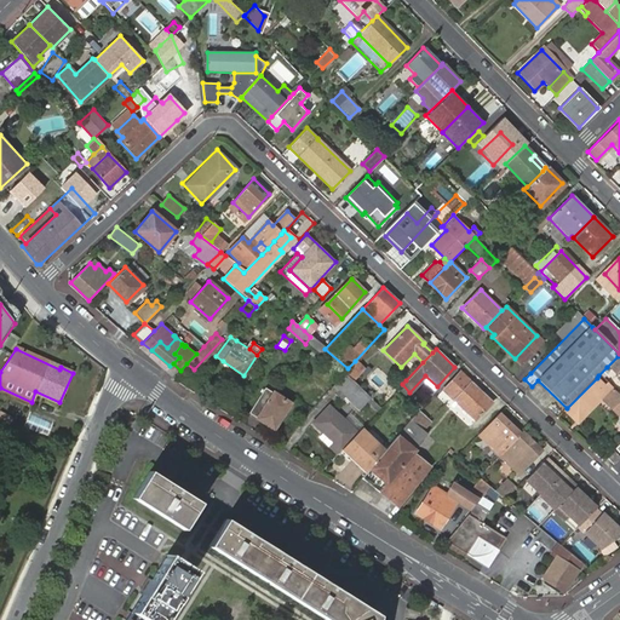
[(619,354),(609,366),(619,377),(619,354)]
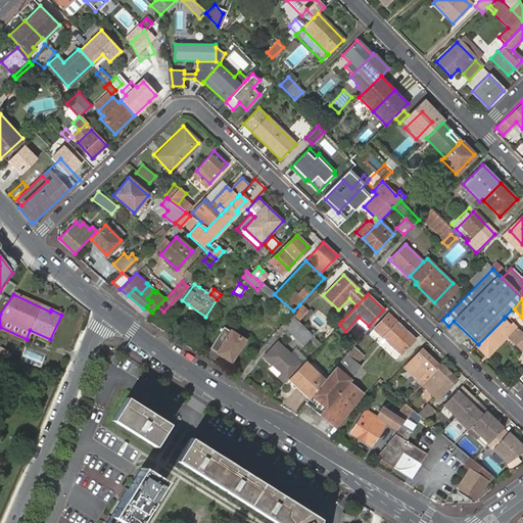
[(299,304),(293,311),(290,315),(296,321),(306,311),(299,304)]
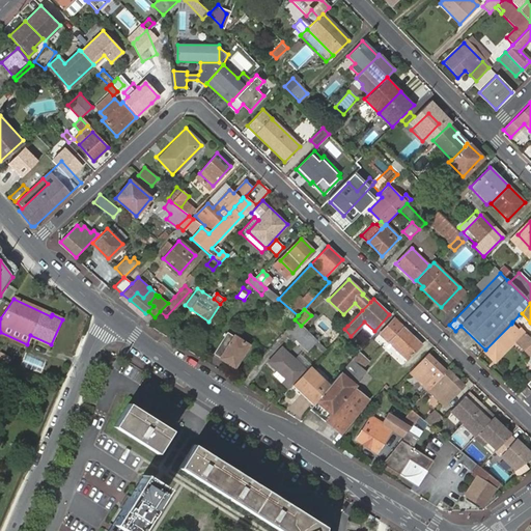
[(420,345),(393,318),(380,334),(403,358),(400,361),(403,363),(420,345)]
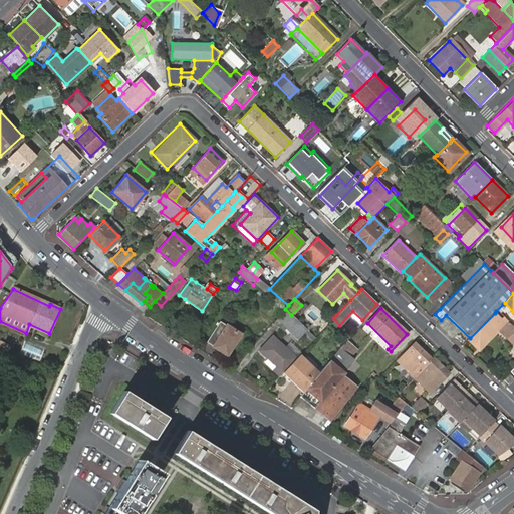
[(285,309),(275,320),(295,338),(304,328),(291,315),(285,309)]
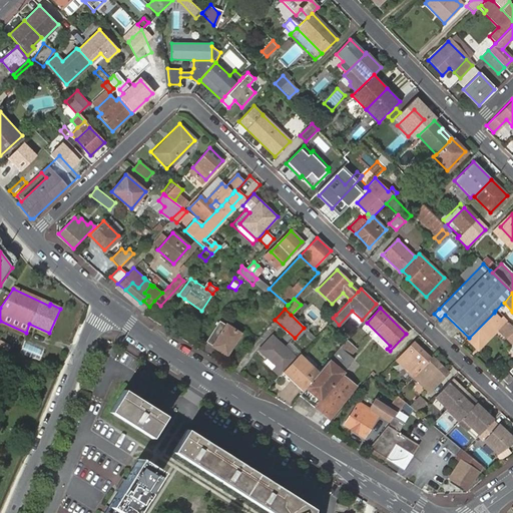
[(512,348),(512,331),(506,325),(508,323),(502,317),(500,319),(494,313),(469,338),(466,341),(476,350),(495,330),(512,348)]
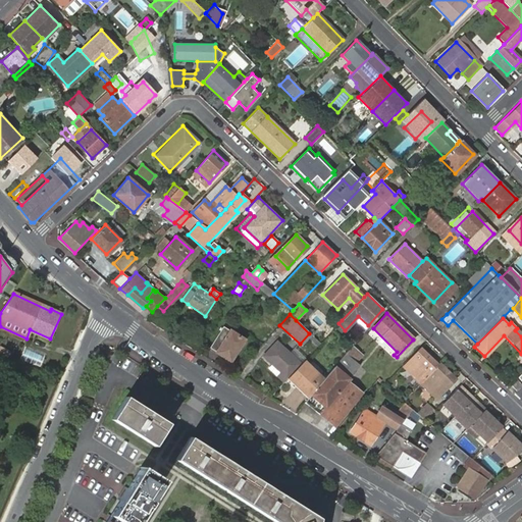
[(244,338),(223,326),(209,348),(229,361),(244,338)]
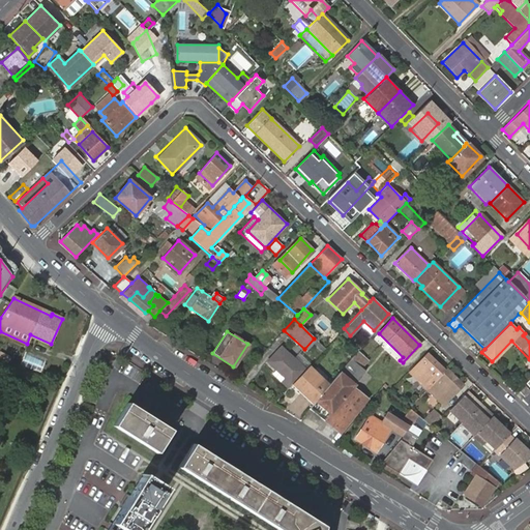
[(283,380),(289,386),(292,384),(305,369),(281,346),(267,360),(285,377),(283,380)]
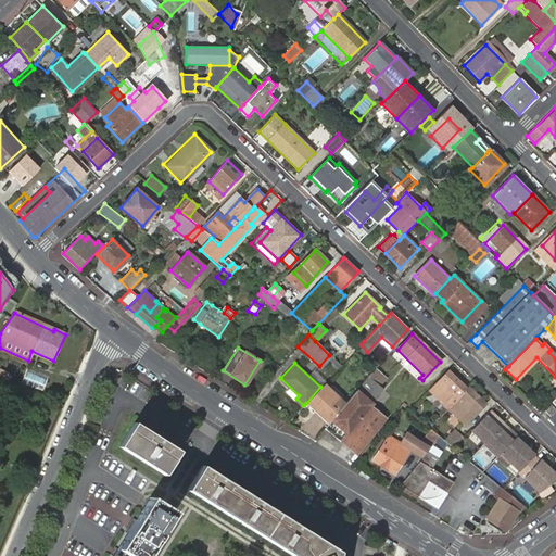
[(465,388),(447,371),(430,389),(449,406),(465,388)]
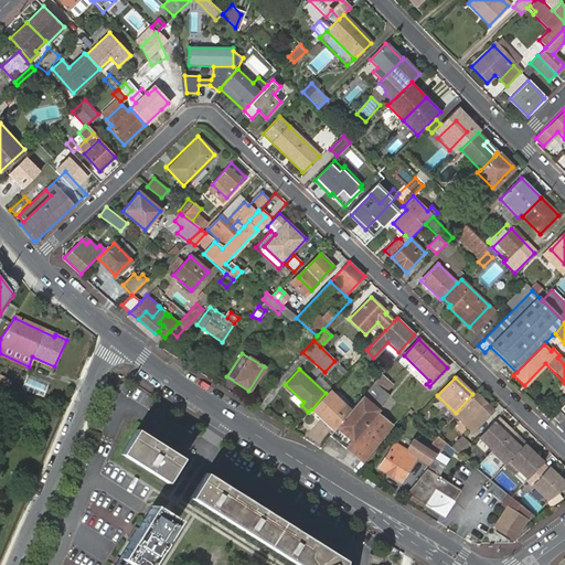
[(373,383),(381,390),(384,385),(377,380),(373,383)]
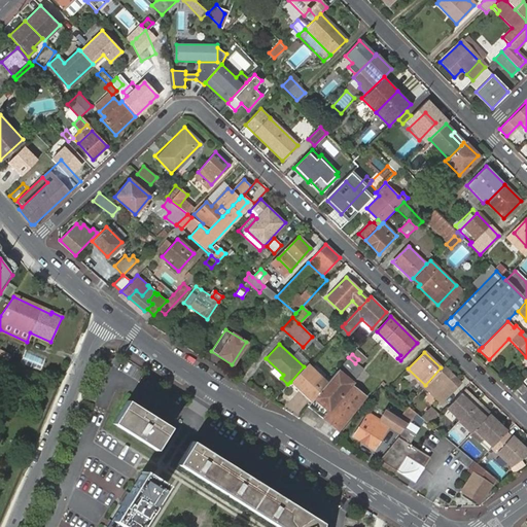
[(344,377),(355,363),(348,357),(337,371),(344,377)]
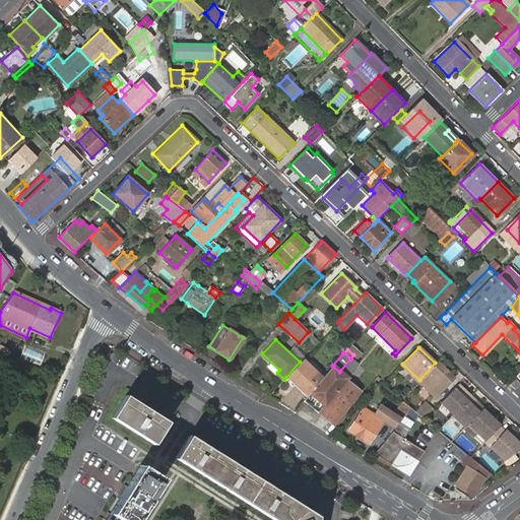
[(323,378),(303,359),(300,362),(286,377),(308,396),(313,390),(322,379),(323,378)]
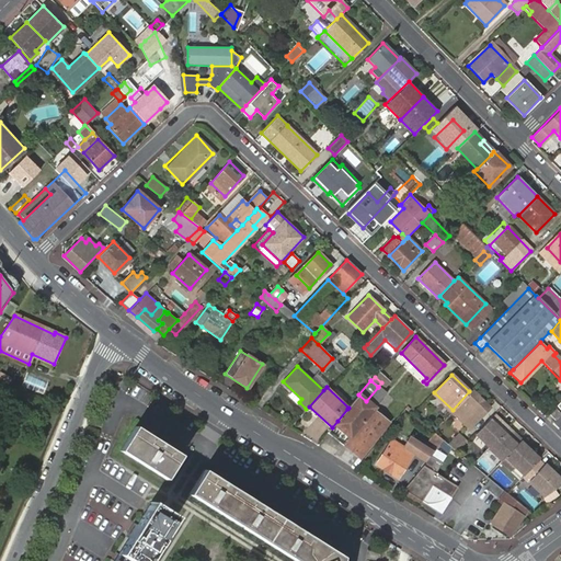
[(471,390),(469,391),(453,410),(470,427),(489,407),(471,390)]
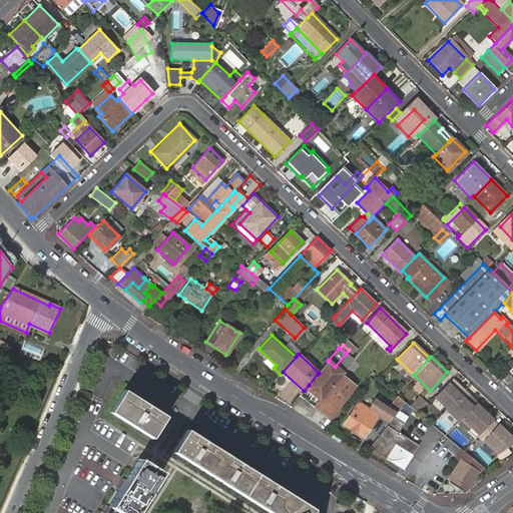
[(304,391),(300,396),(329,419),(355,387),(332,368),(323,379),(318,374),(309,385),(304,391)]
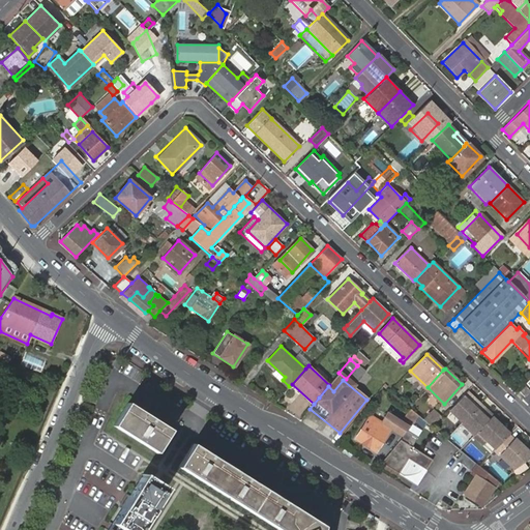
[(472,400),(465,392),(447,410),(461,423),(476,407),(470,402),(472,400)]
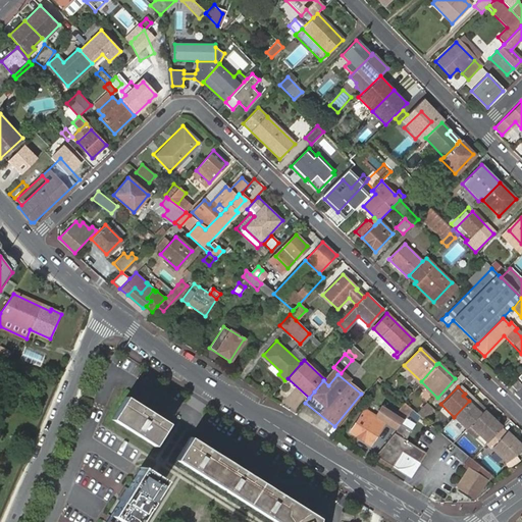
[(125,398),(111,419),(154,446),(168,424),(153,414),(147,411),(125,398)]
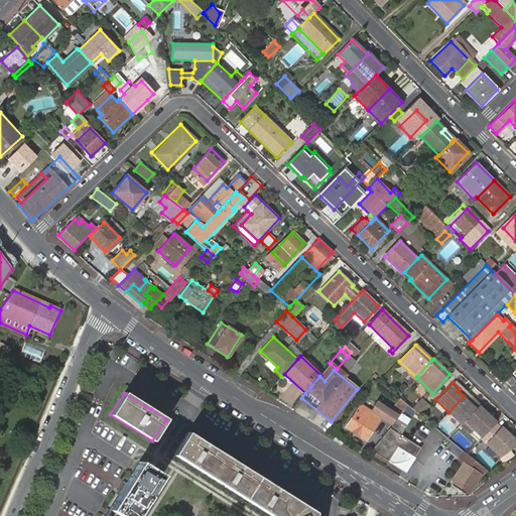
[(464,396),(448,412),(447,413),(460,425),(478,406),(471,399),(469,401),(464,396)]
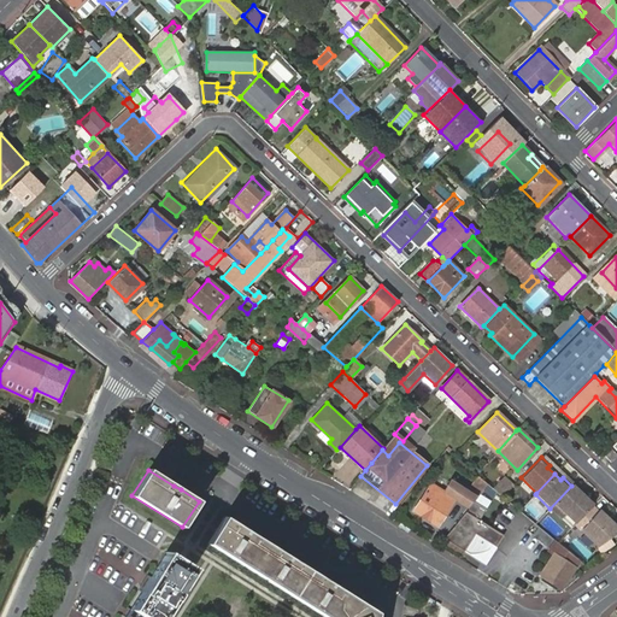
[(504,476),(492,489),(503,498),(515,485),(504,476)]
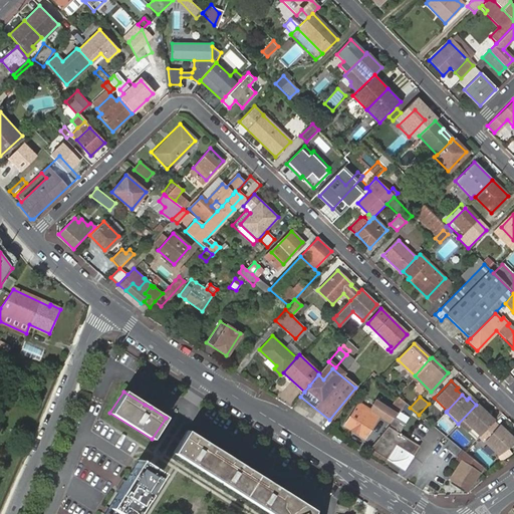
[(396,410),(399,413),(406,404),(398,398),(393,405),(397,409),(396,410)]
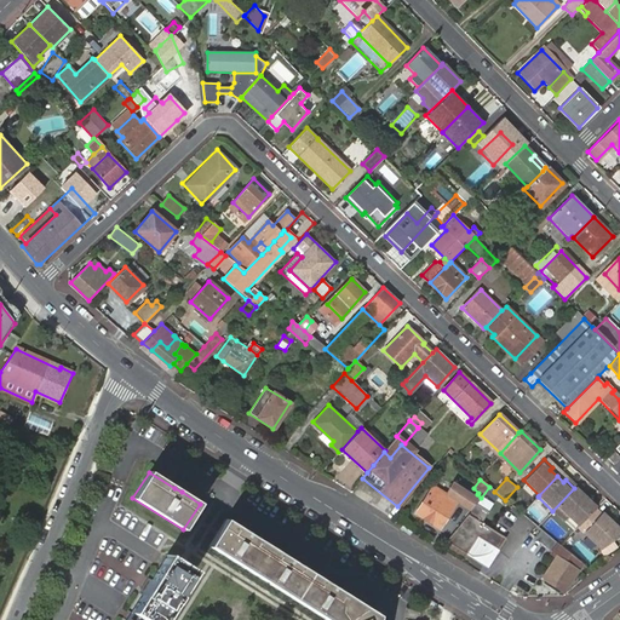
[(443,494),(430,486),(412,512),(437,528),(453,500),(466,509),(475,495),(466,489),(464,493),(449,483),(443,494)]
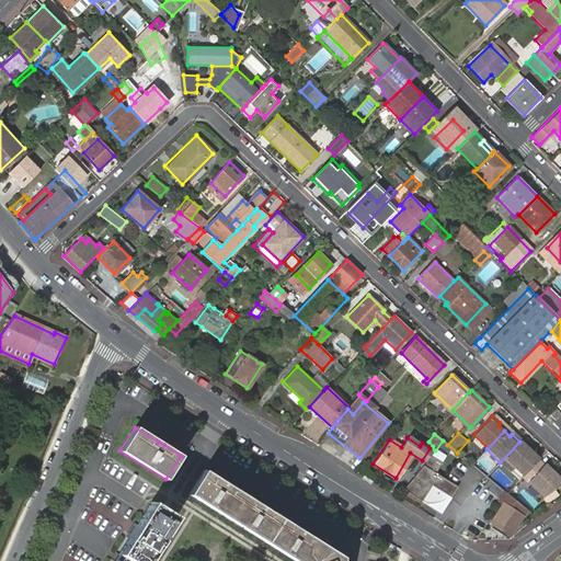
[(500,462),(518,481),(518,480),(522,478),(537,461),(531,456),(533,454),(519,442),(500,462)]
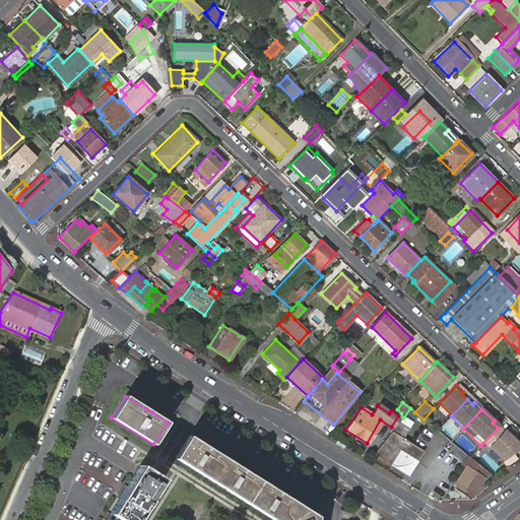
[(412,443),(404,438),(410,428),(399,421),(374,453),(391,464),(392,463),(396,465),(397,465),(398,465),(399,465),(400,465),(401,465),(402,465),(403,465),(404,465),(404,464),(405,464),(406,464),(407,464),(407,463),(408,463),(409,463),(410,462),(411,462),(414,458),(418,460),(425,450),(412,443)]
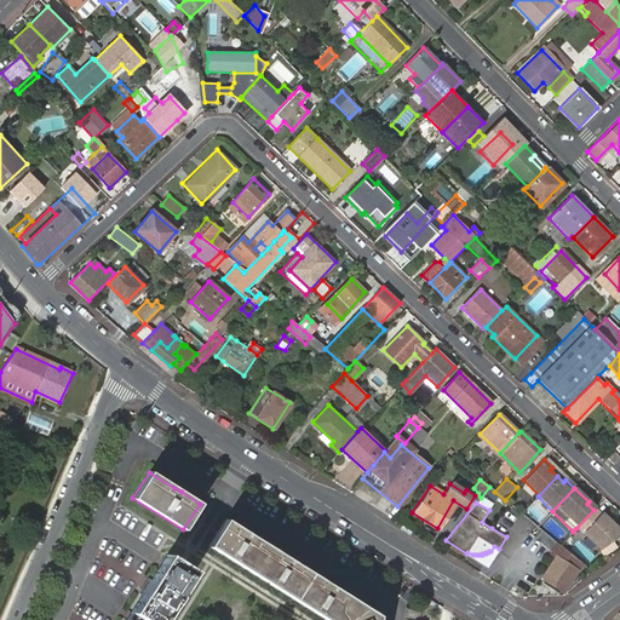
[(601,516),(593,510),(577,528),(600,549),(618,537),(619,530),(603,515),(601,516)]
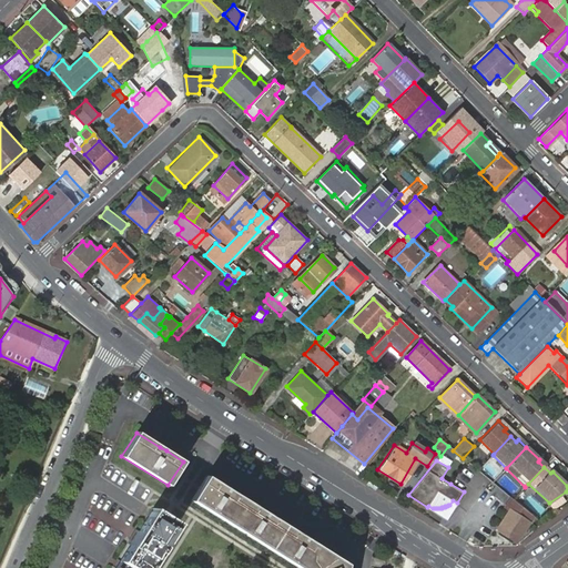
[(206,476),(191,500),(298,567),(345,567),(346,564),(340,560),(307,539),(301,536),(269,515),(262,511),(230,490),(223,487),(206,476)]
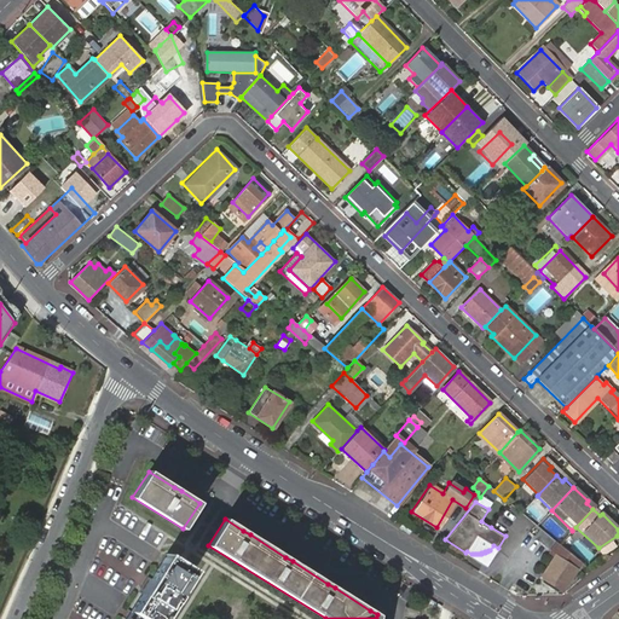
[(541,531),(536,537),(547,547),(551,541),(541,531)]
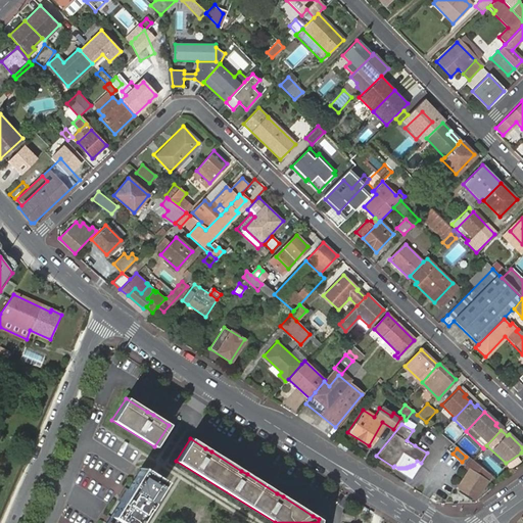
[(509,468),(520,461),(517,456),(506,463),(509,468)]
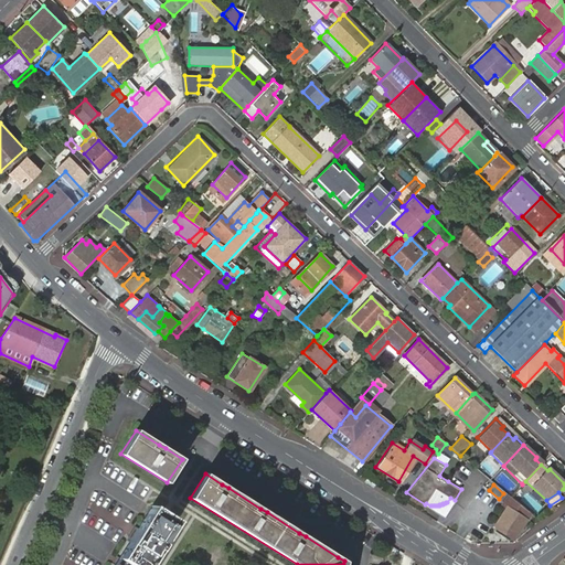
[(509,497),(507,494),(501,502),(505,507),(492,528),(513,540),(529,513),(518,504),(509,497)]
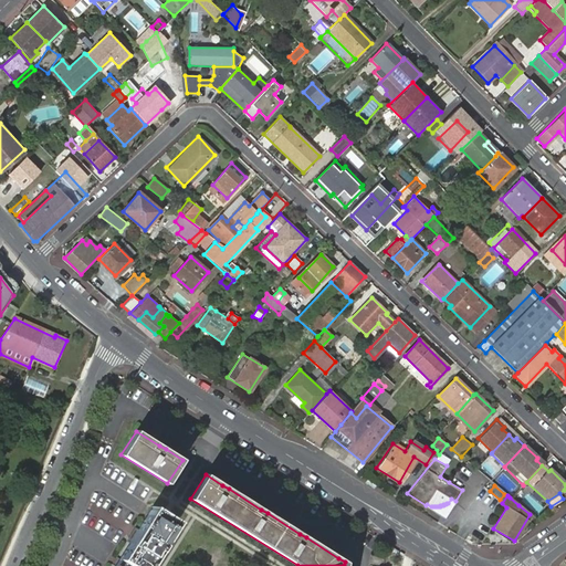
[(147,565),(148,565),(152,561),(176,522),(153,507),(145,519),(138,530),(133,540),(119,559),(115,565),(147,565)]
